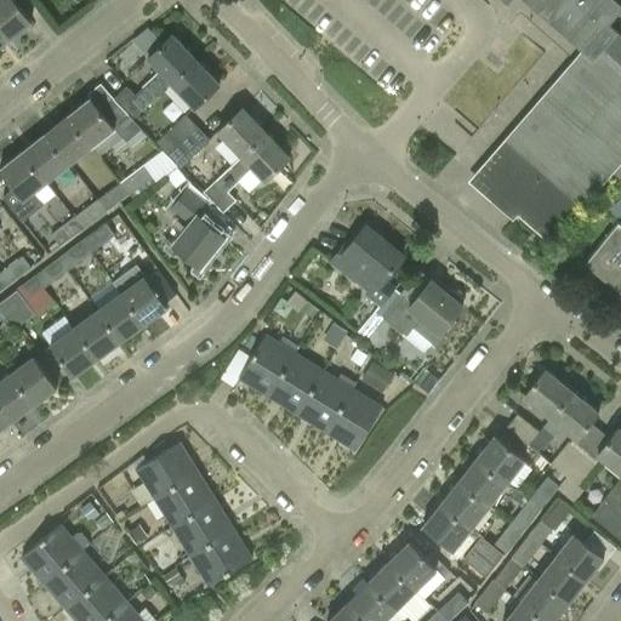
[(13,0),(0,0),(0,30),(7,40),(32,22),(13,0)]
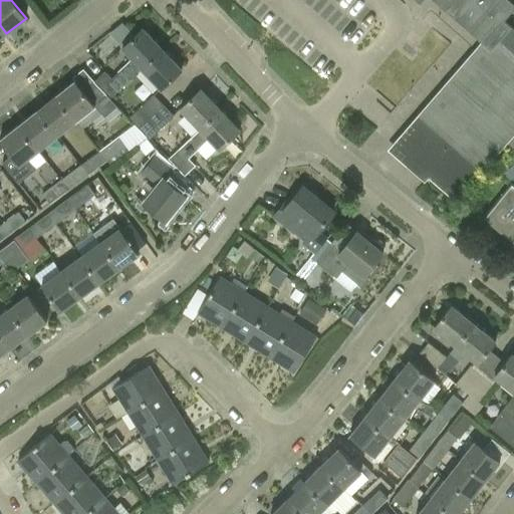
[(450,0),(490,34),(513,6),(513,5),(508,0),(450,0)]
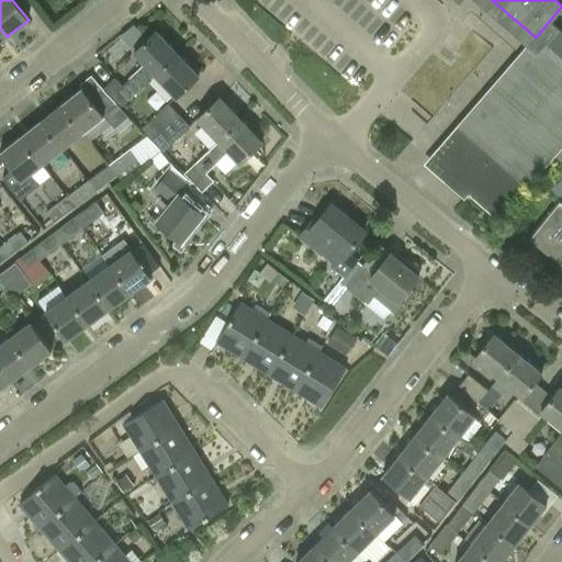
[(134,52),(146,64),(123,86),(114,77),(102,89),(120,108),(156,75),(178,55),(156,31),(134,52)]
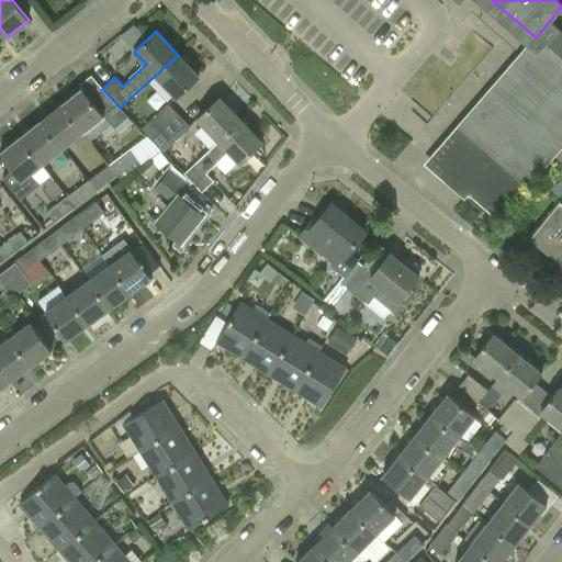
[(561,34),(557,31),(437,169),(497,222),(561,146),(561,34)]
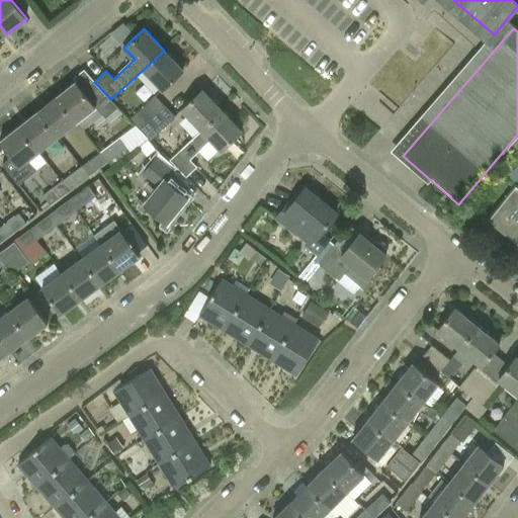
[(183,71),(164,51),(144,69),(163,90),(183,71)]
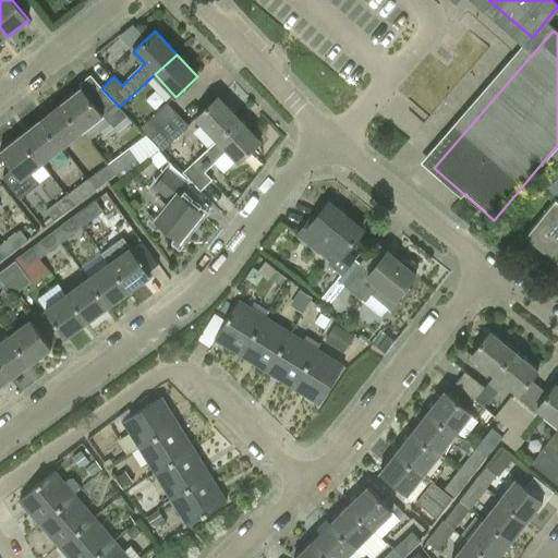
[(82,87),(60,105),(82,132),(89,141),(110,123),(113,126),(128,116),(119,107),(101,88),(91,75),(79,84),(82,87)]
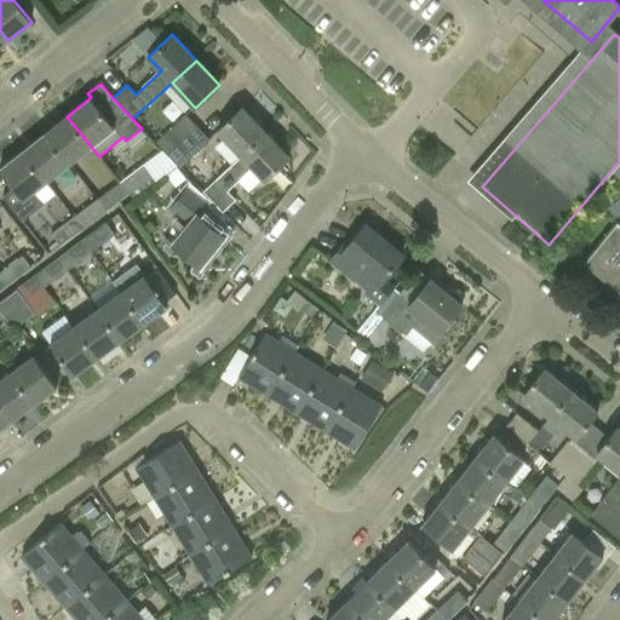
[(218,131),(241,155),(265,132),(242,108),(218,131)]
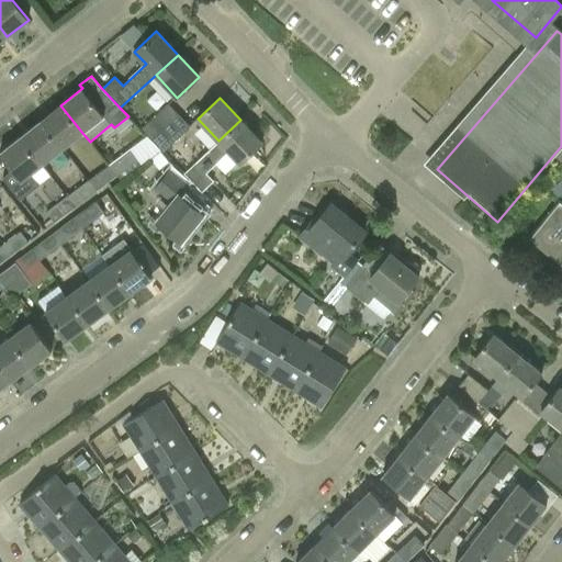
[(142,130),(153,142),(179,115),(168,103),(142,130)]
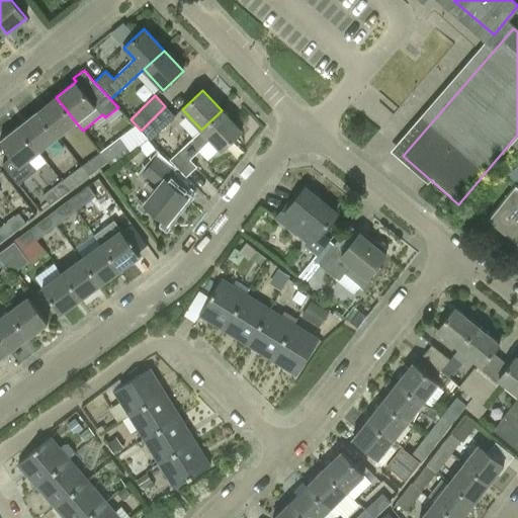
[(58,137),(76,122),(56,97),(37,110),(58,137)]
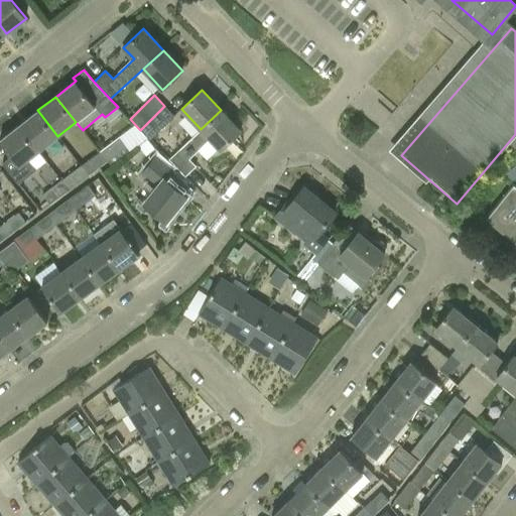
[(175,116),(164,106),(140,130),(151,140),(175,116)]
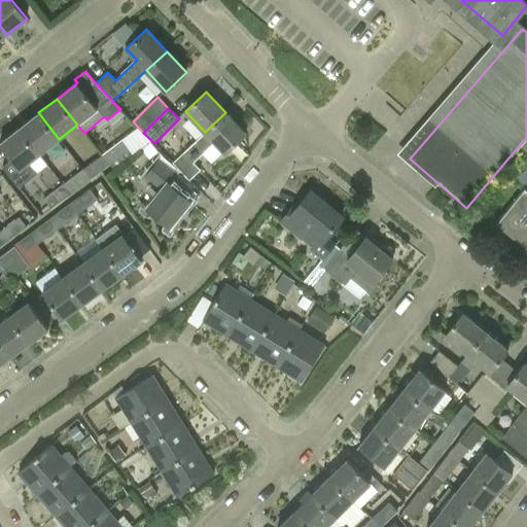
[(39,154),(59,139),(38,112),(19,128),(39,154)]
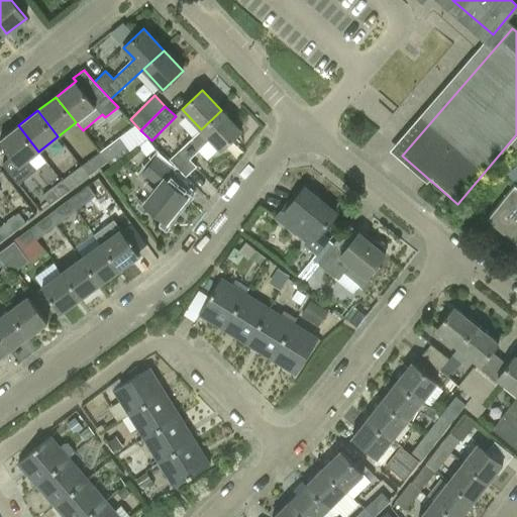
[(189,160),(210,138),(221,150),(241,131),(221,110),(201,129),(169,160),(186,177),(196,167),(189,160)]
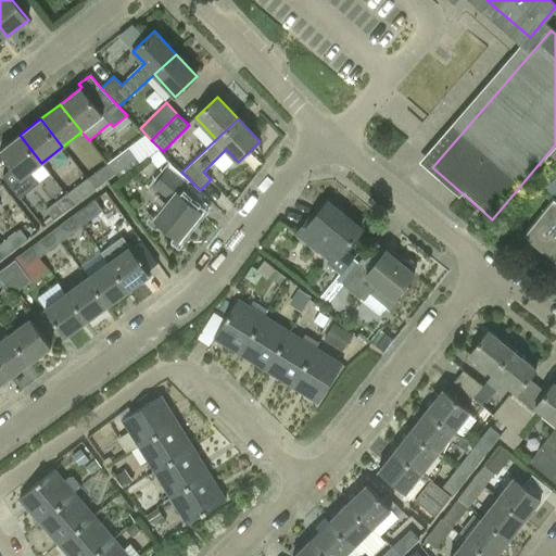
[(38,184),(29,172),(41,163),(20,135),(0,150),(0,151),(13,167),(2,176),(20,199),(38,184)]
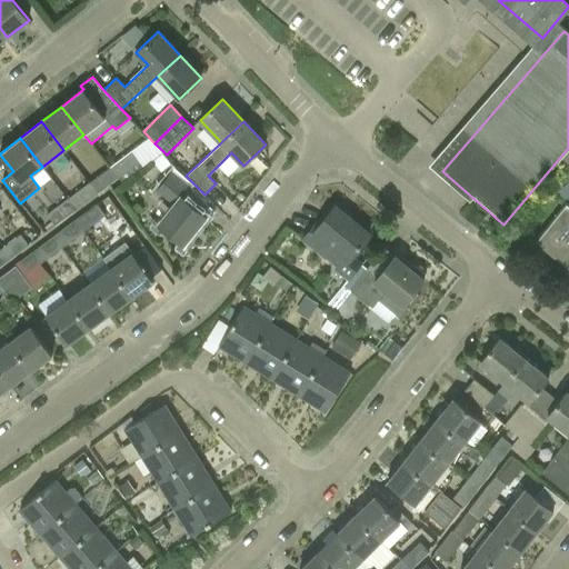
[(148,138),(110,167),(118,178),(122,183),(162,152),(148,138)]
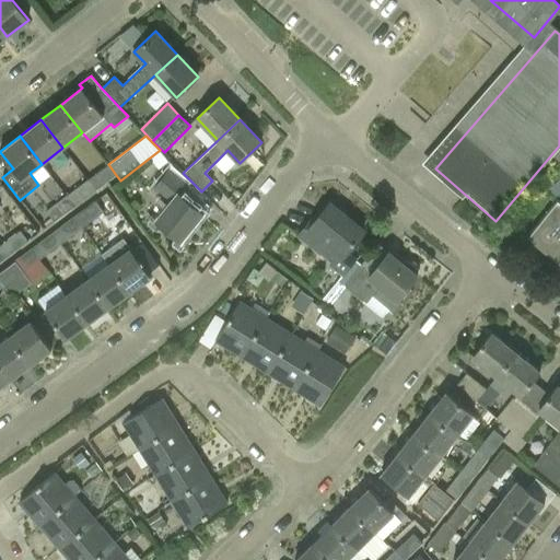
[(95,191),(116,175),(108,164),(86,181),(95,191)]
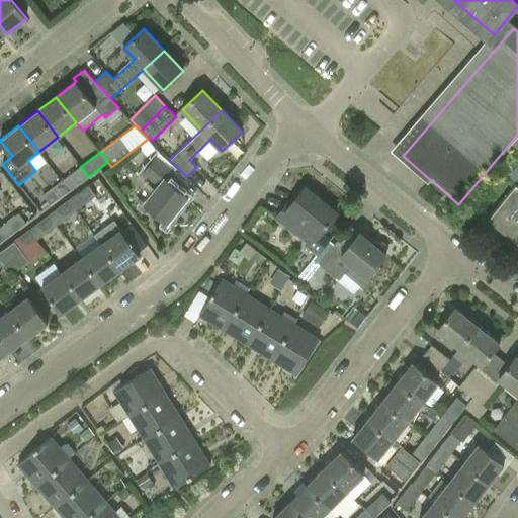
[(167,223),(188,198),(167,180),(174,172),(157,158),(143,175),(159,188),(145,204),(167,223)]
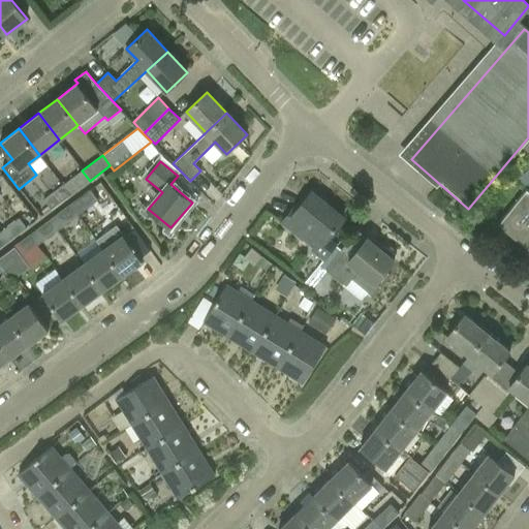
[(82,170),(62,185),(70,195),(90,181),(82,170)]
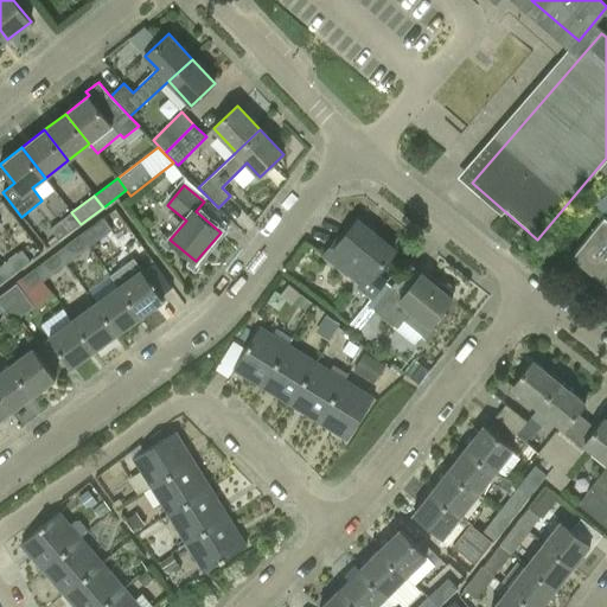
[(114,209),(80,235),(89,247),(110,231),(117,241),(131,231),(114,209)]
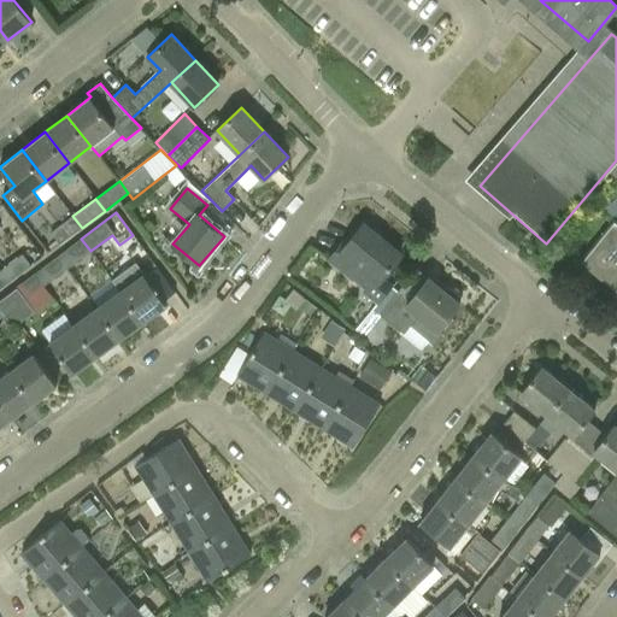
[(59,245),(82,228),(72,216),(51,233),(59,245)]
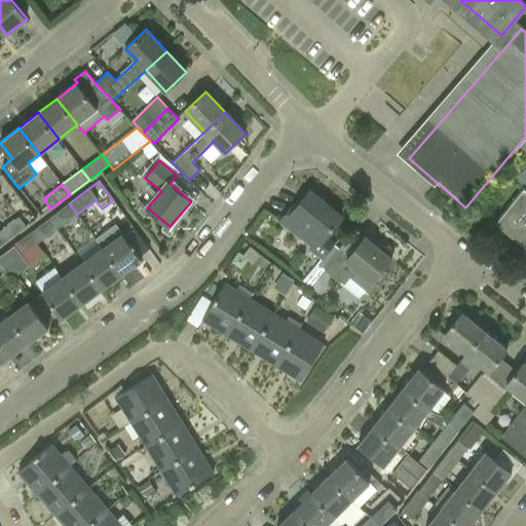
[(525,190),(523,188),(495,224),(525,249),(525,190)]
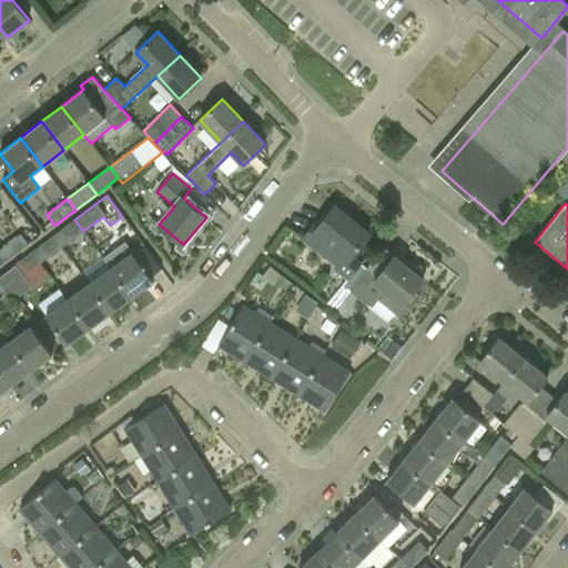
[(351,257),(368,235),(333,208),(318,226),(315,223),(301,242),(335,269),(334,271),(347,282),(361,265),(351,257)]
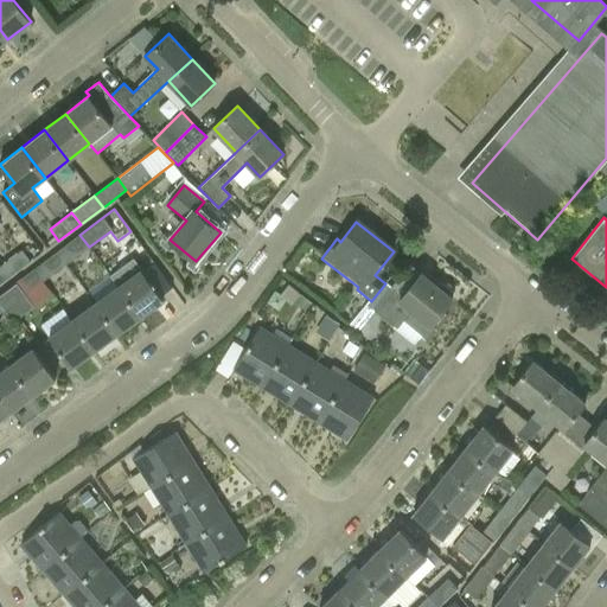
[(80,235),(57,251),(66,264),(89,247),(80,235)]
